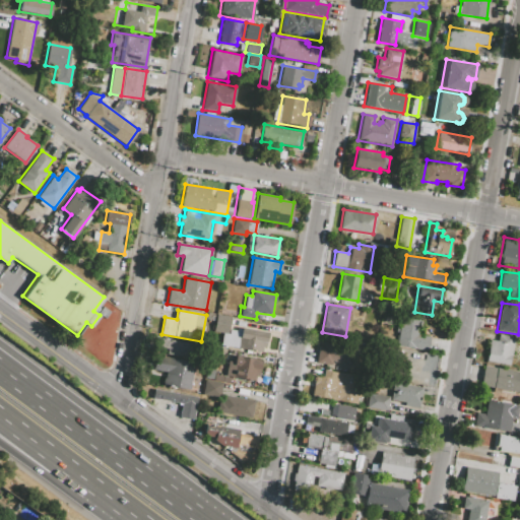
[(213,331),(216,315),(232,318),(229,334),(213,331)]
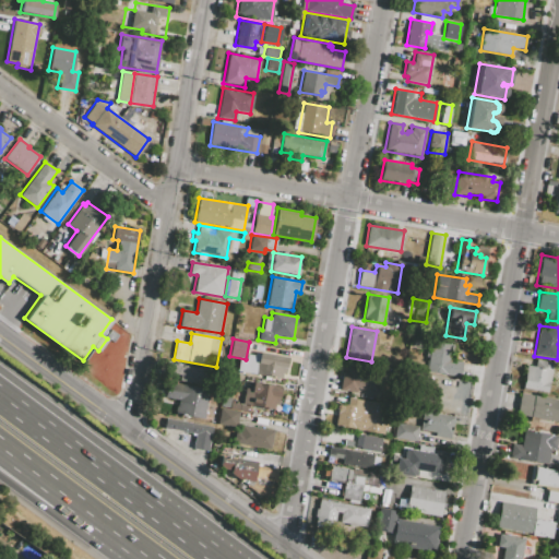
[(425,372),(430,342),(454,345),(451,359),(462,361),(459,378),(425,372)]
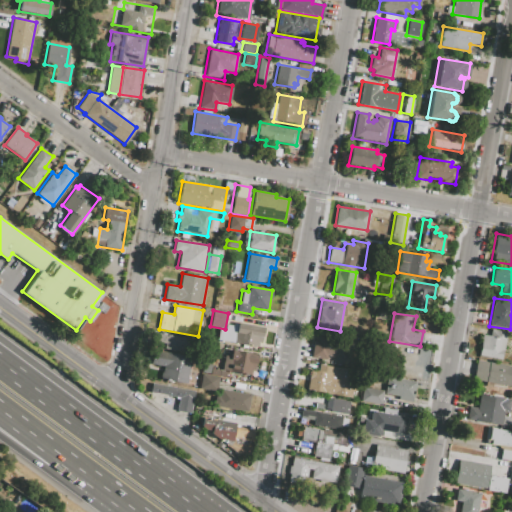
[(224,341),(227,327),(236,329),(237,323),(264,327),(261,343),(258,342),(258,346),(224,341)]
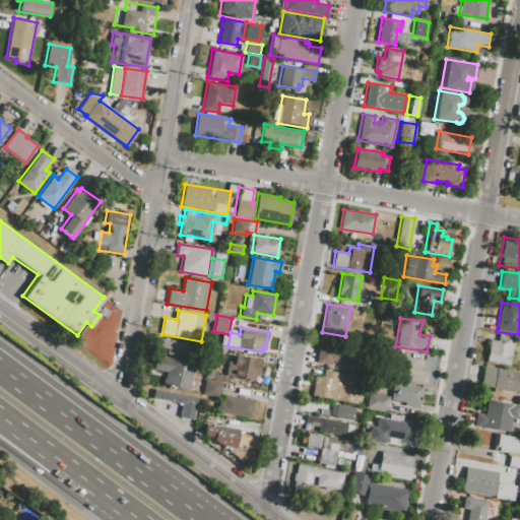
[(316,362),(320,335),(355,341),(351,365),(331,362),(331,365),(316,362)]
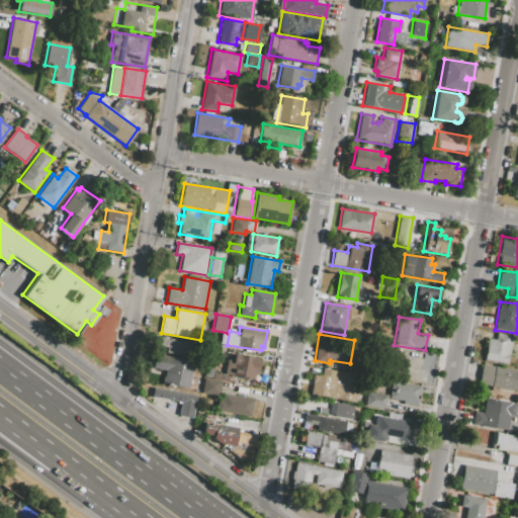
[(484,360),(488,338),(496,340),(497,334),(512,336),(508,364),(484,360)]
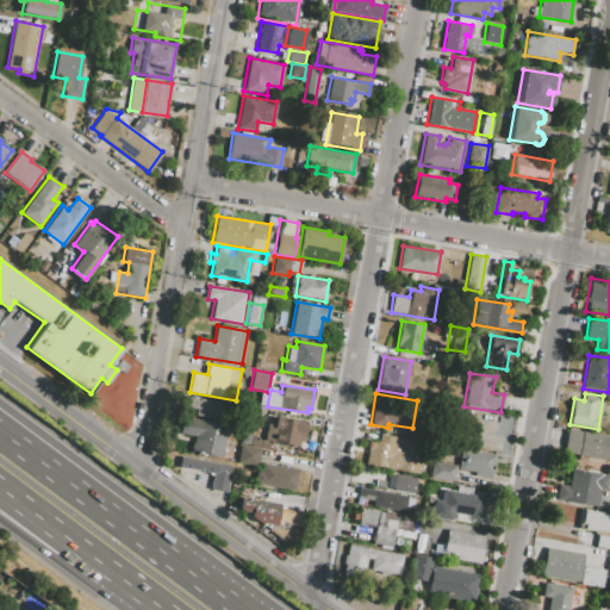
[(190,397),(224,403),(221,421),(187,415),(190,397)]
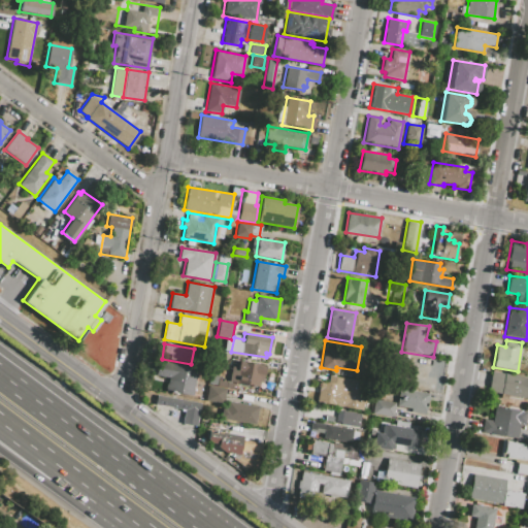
[(158,361),(198,368),(196,380),(206,382),(203,398),(164,391),(166,377),(156,375),(158,361)]
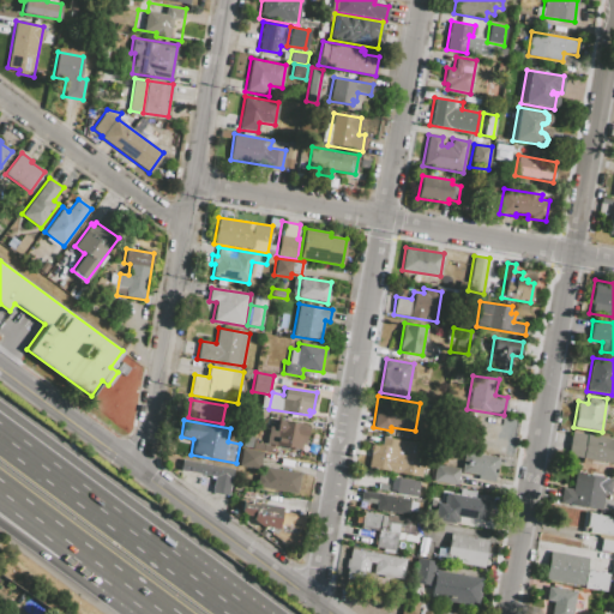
[(269,426),(276,427),(277,421),(311,426),(306,451),(265,444),(269,426)]
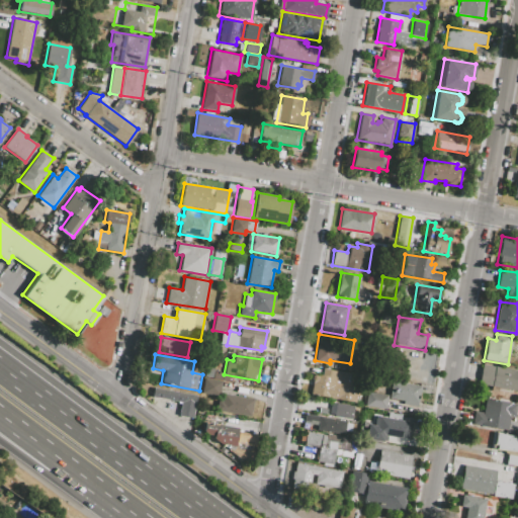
[(483,364),(517,369),(517,392),(479,385),(483,364)]
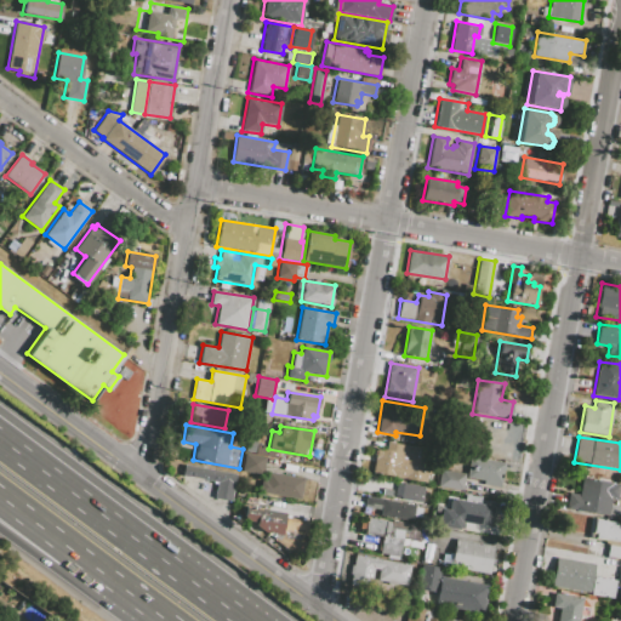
[(244,453),(246,440),(256,442),(255,454),(244,453)]
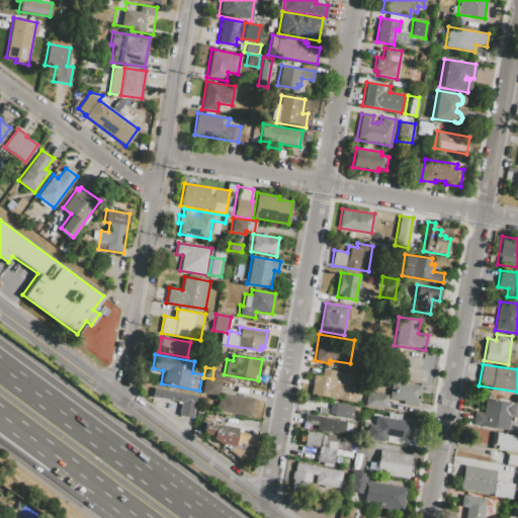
[(310,395),(314,373),(322,374),(323,368),(345,372),(341,400),(310,395)]
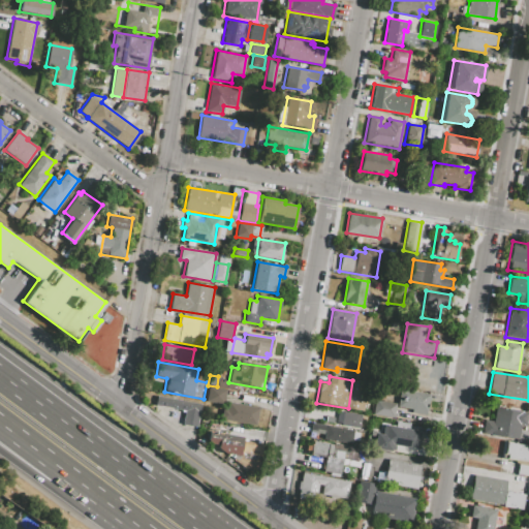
[(227,382),(237,384),(236,391),(226,389),(227,382)]
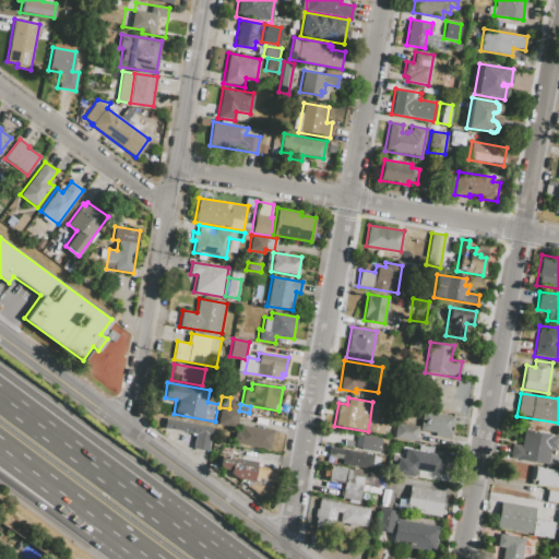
[(217,424),(219,409),(239,413),(236,427),(217,424)]
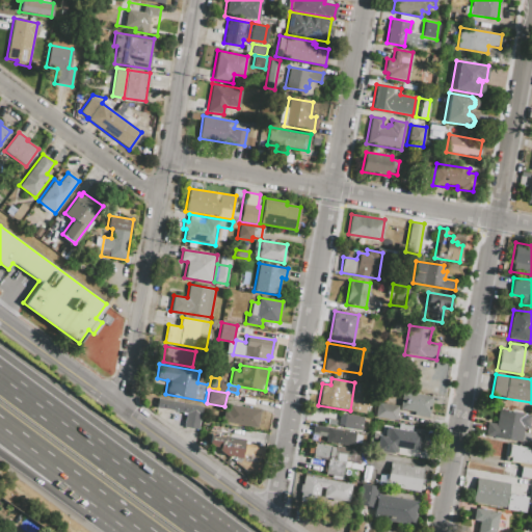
[(402,391),(432,396),(428,417),(414,415),(415,411),(399,408),(402,391)]
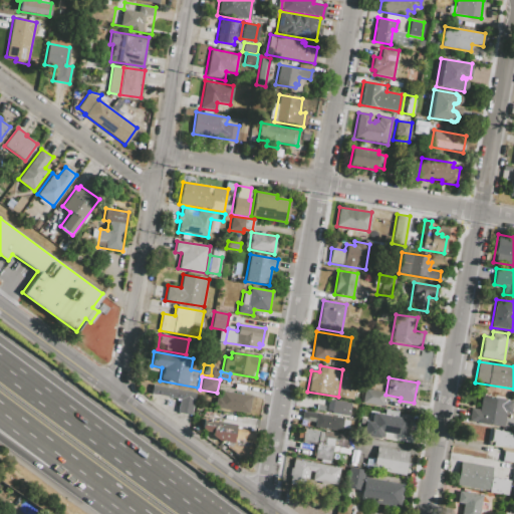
[(153,382),(196,390),(192,414),(178,412),(180,399),(151,394),(153,382)]
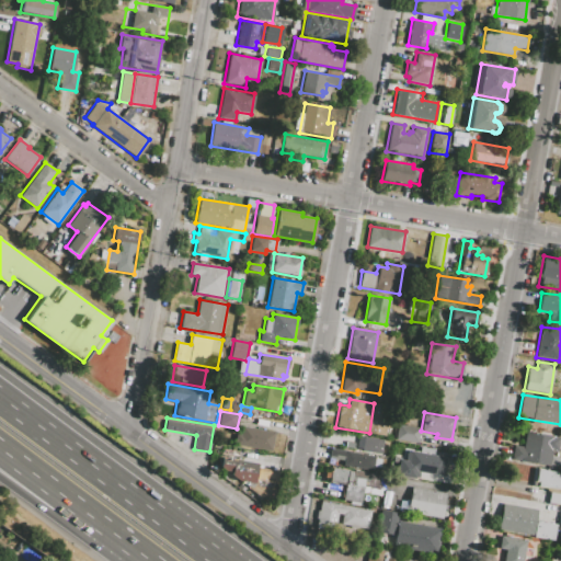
[(395,439),(397,424),(420,428),(418,444),(395,439)]
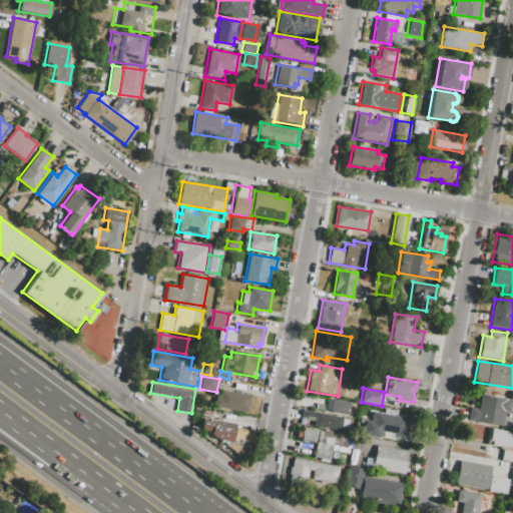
[(213,406),(214,398),(218,399),(220,390),(250,396),(247,412),(213,406)]
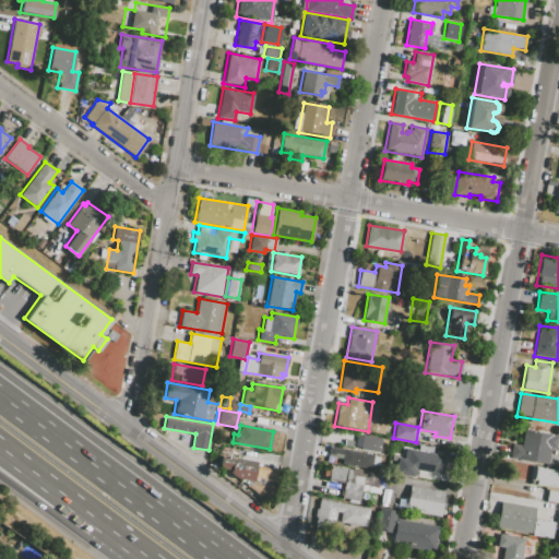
[(510,459),(512,442),(521,444),(523,429),(557,435),(555,450),(550,450),(548,464),(510,459)]
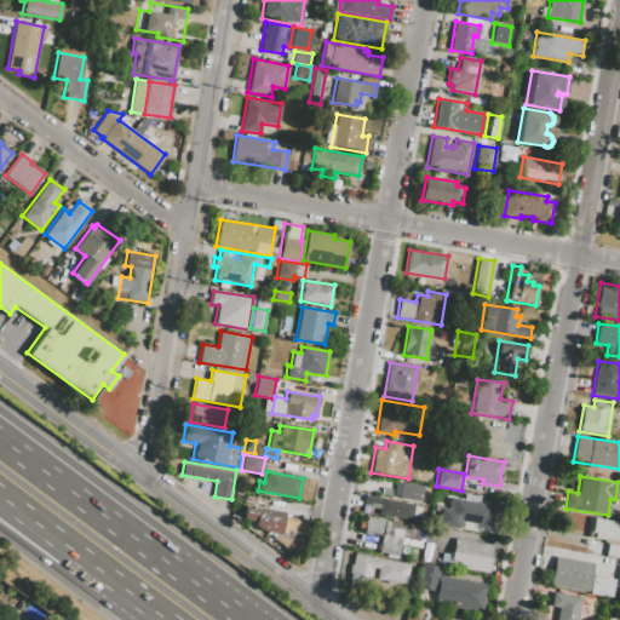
[(394,497),(396,481),(424,486),(422,501),(394,497)]
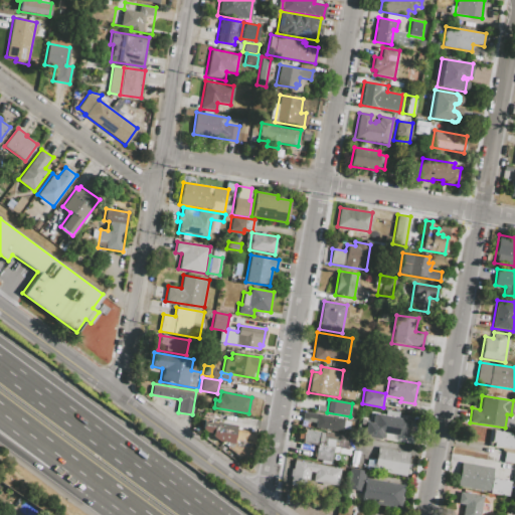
[(303,410),(345,418),(342,433),(314,427),(315,422),(301,420),(303,410)]
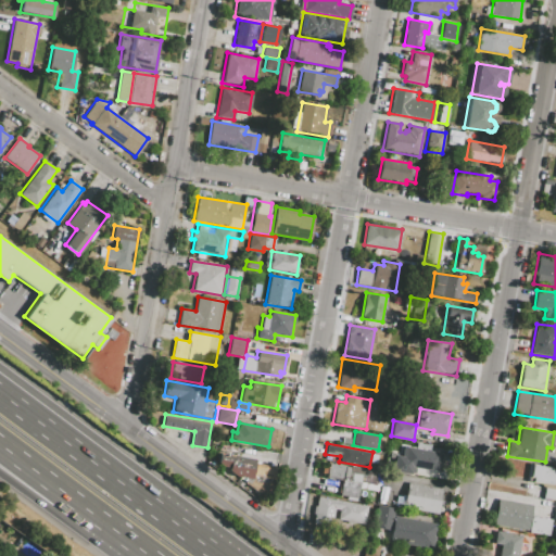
[(393,471),(396,455),(408,457),(409,449),(444,454),(442,472),(413,467),(412,475),(393,471)]
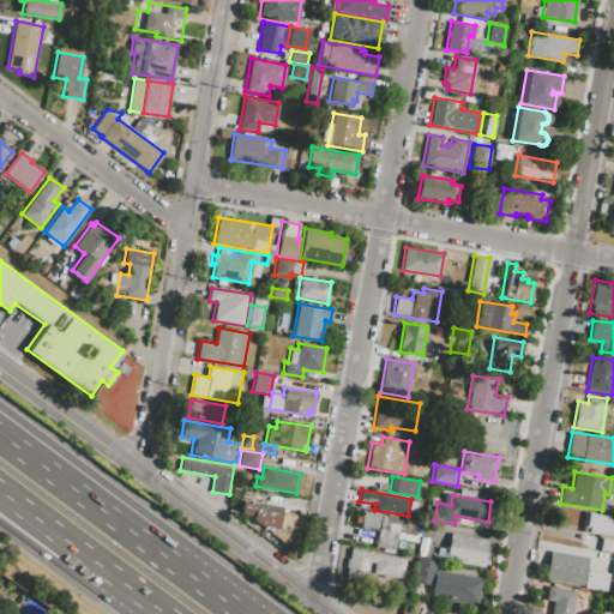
[(242,499),(282,506),(278,528),(251,524),(252,515),(240,512),(242,499)]
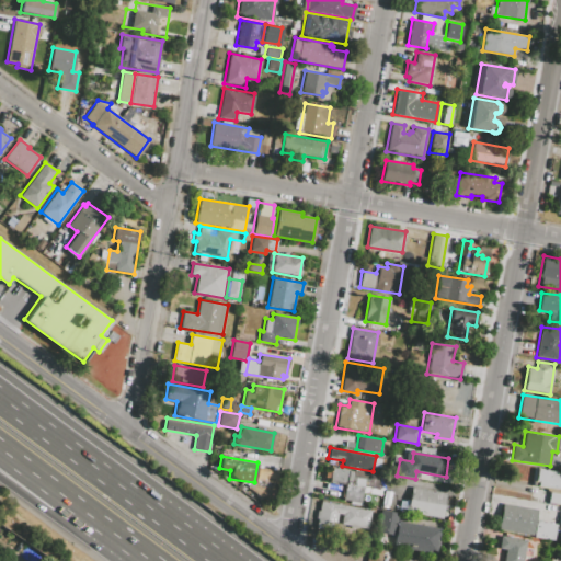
[(331,467),(355,471),(353,485),(363,488),(361,503),(341,500),(344,485),(329,482),(331,467)]
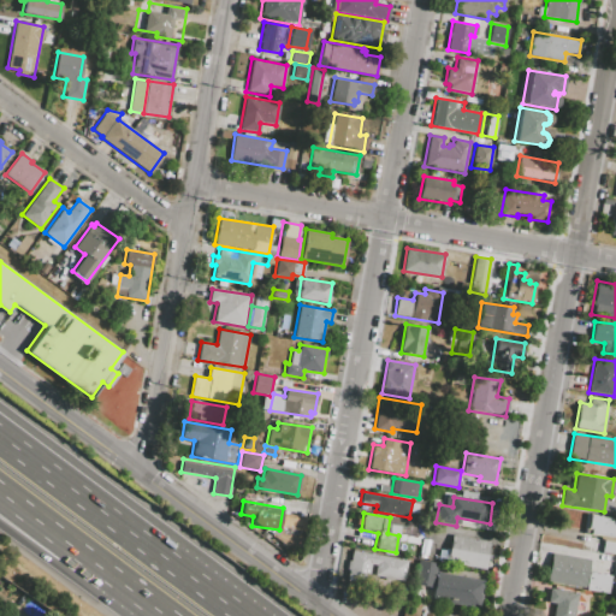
[(610,521),(615,521),(615,537),(590,533),(590,528),(587,528),(590,514),(610,517),(610,521)]
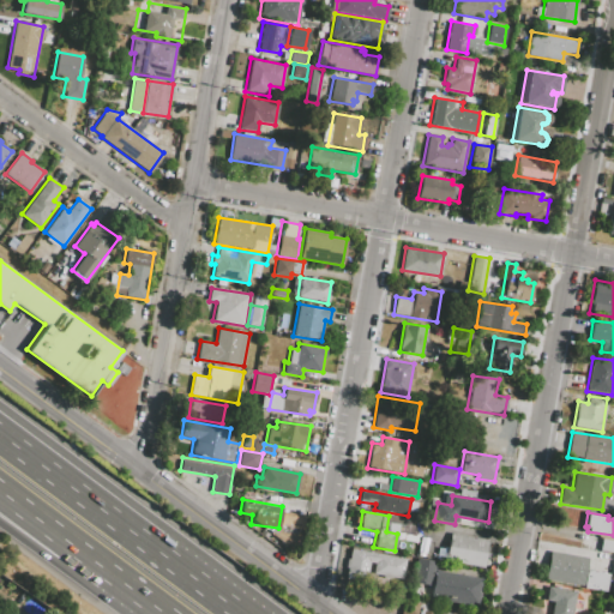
[(445,561),(450,534),(487,540),(482,567),(445,561)]
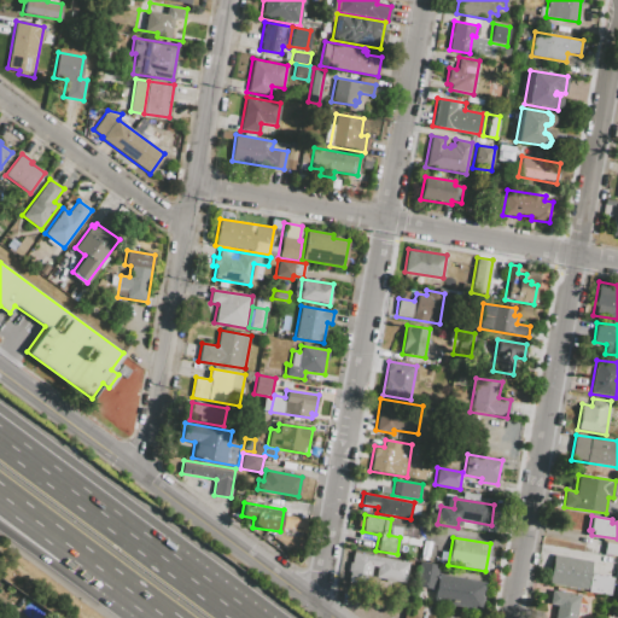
[(424,540),(431,542),(429,558),(420,555),(424,540)]
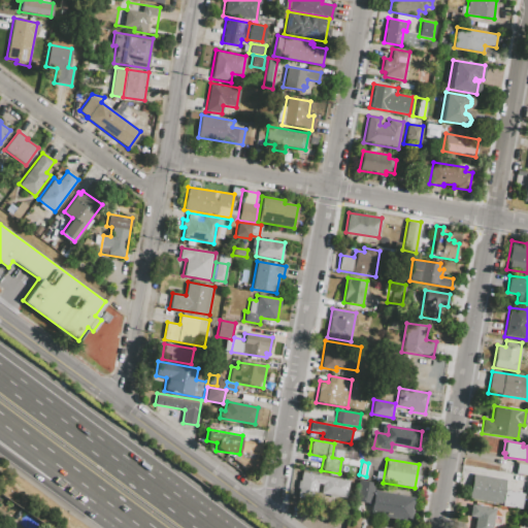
[(517,463),(527,464),(527,475),(515,473),(517,463)]
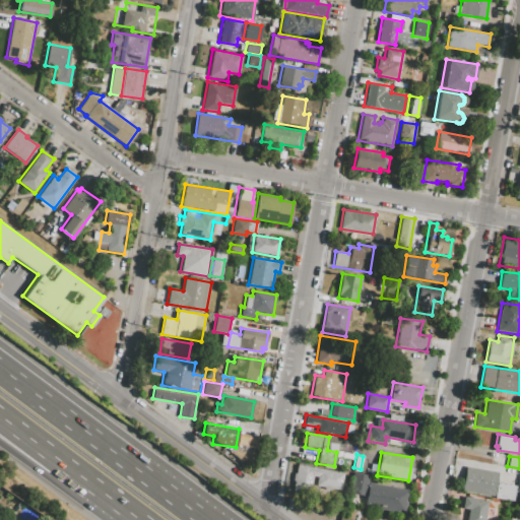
[(298,464),(345,472),(342,490),(315,485),(317,477),(314,477),(312,490),(294,485),(298,464)]
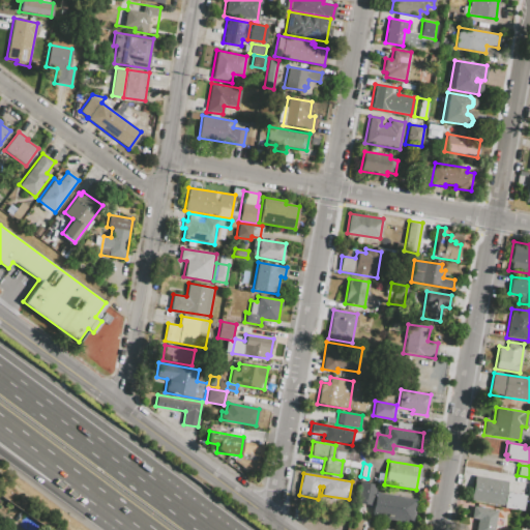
[(470,501),(474,476),(506,481),(503,506),(470,501)]
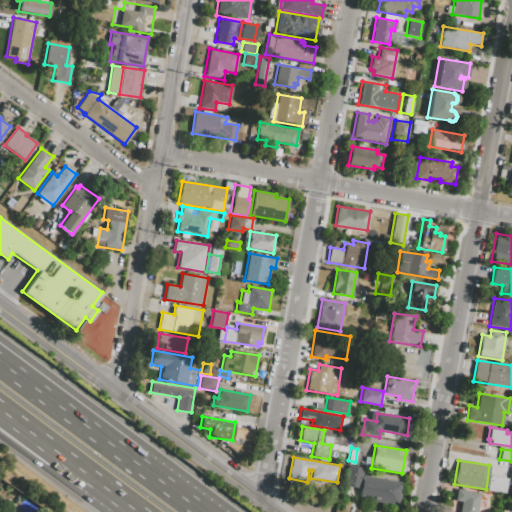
[(347,466),(364,469),(363,475),(402,482),(398,506),(358,499),(359,489),(344,486),(347,466)]
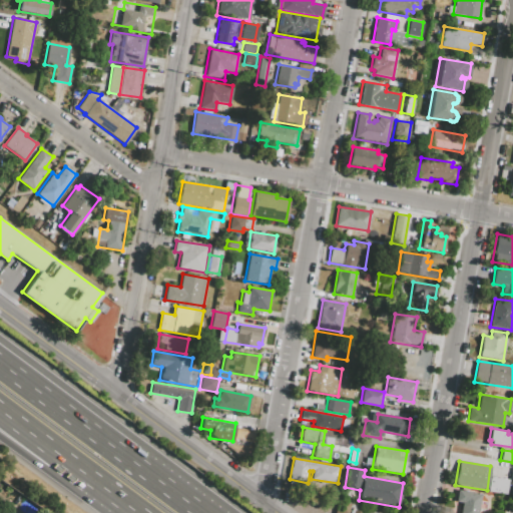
[(490,476),(509,479),(507,495),(488,492),(490,476)]
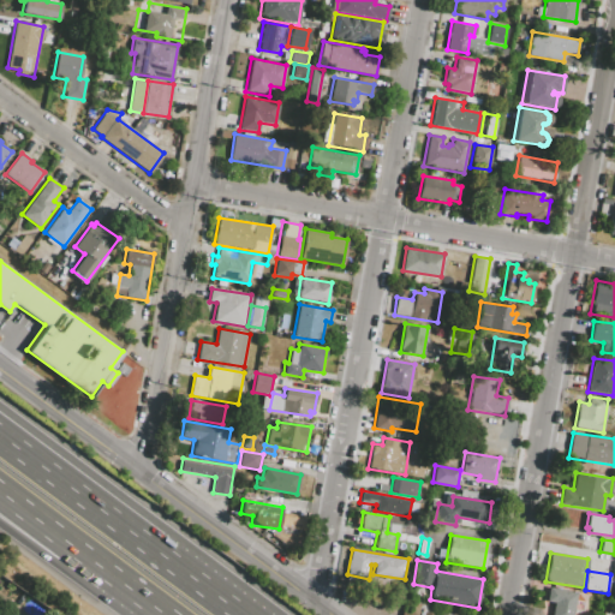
[(551,614),(554,603),(547,602),(549,587),(578,592),(574,614),(551,614)]
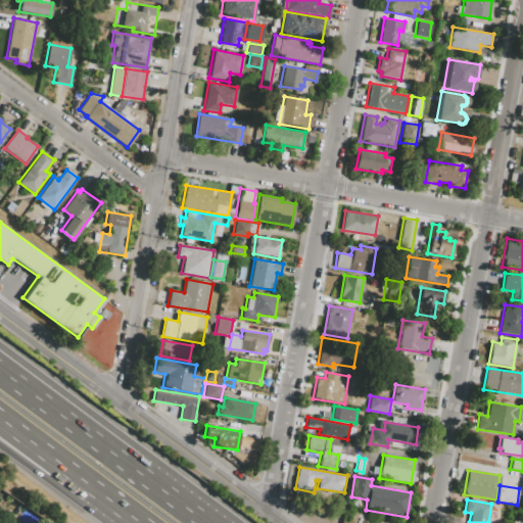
[(340,522),(343,509),(384,522),(340,522)]
